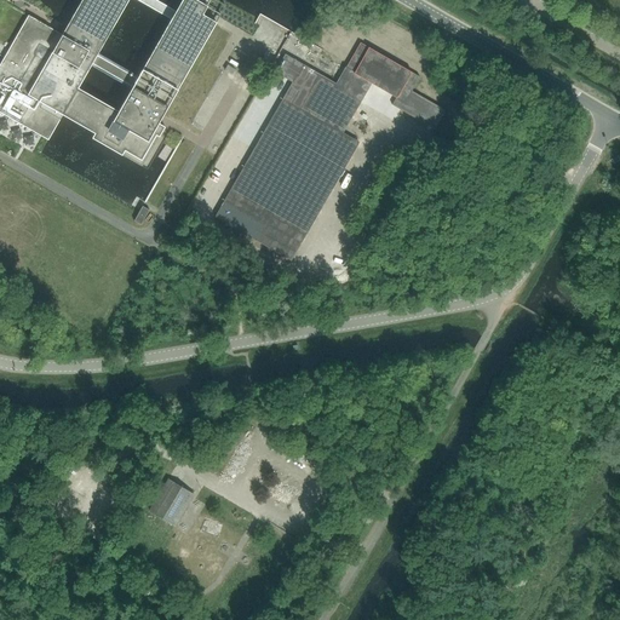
[(47,141),(63,115),(95,133),(92,138),(141,167),(164,127),(158,124),(219,18),(206,10),(211,0),(182,0),(176,11),(156,0),(81,0),(67,27),(62,35),(28,16),(4,58),(0,64),(0,113),(29,130),(47,141)]
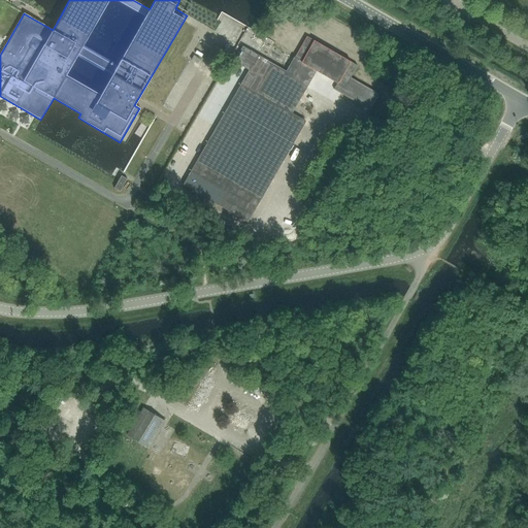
[(527,0),(512,0),(510,2),(527,11),(527,0)]
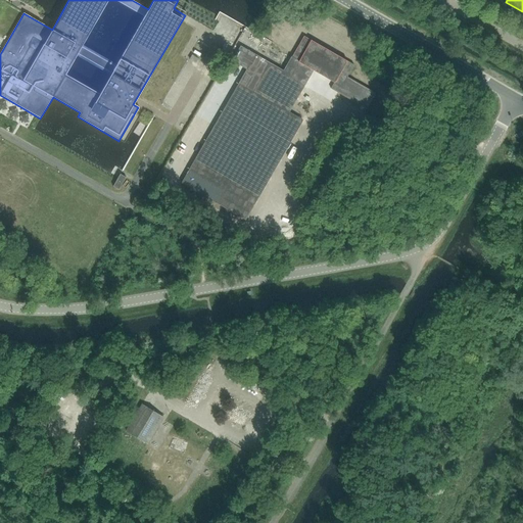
[(283,72),(240,47),(232,60),(247,69),(182,183),(244,220),(301,120),(288,112),(313,70),(334,83),(330,89),(366,109),(375,93),(347,77),(353,65),(303,37),(283,72)]
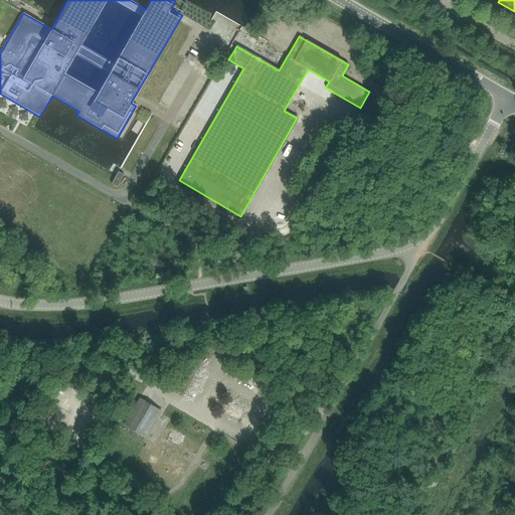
[(195,57),(189,54),(186,58),(192,62),(195,57)]
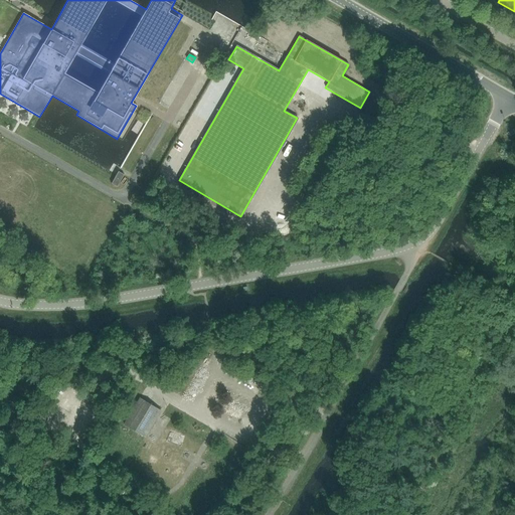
[(267,178),(275,183),(280,174),(273,169),(267,178)]
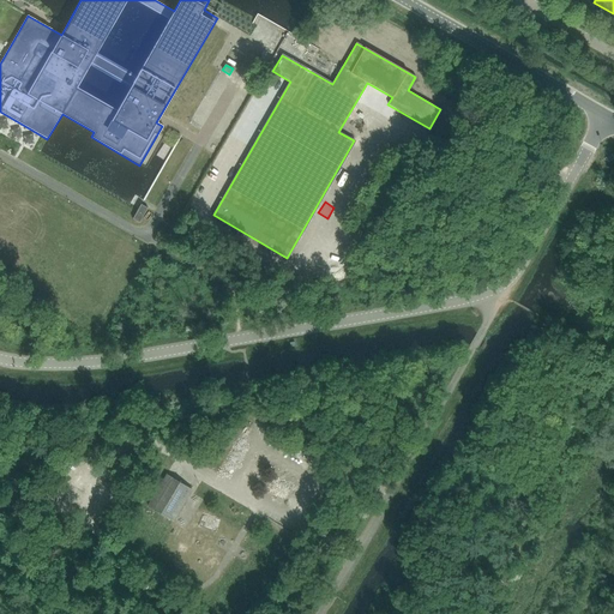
[(139,205),(137,209),(131,220),(138,223),(146,209),(139,205)]
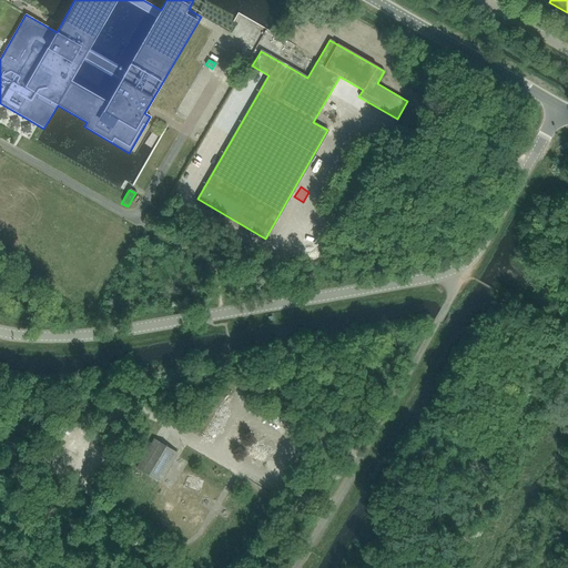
[(154,439),(137,468),(160,483),(178,454),(154,439)]
